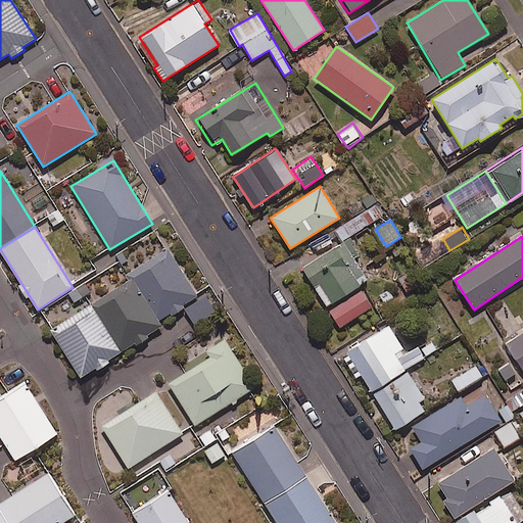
[(368,280),(354,259),(361,255),(350,238),(343,242),(302,268),(326,306),(368,280)]
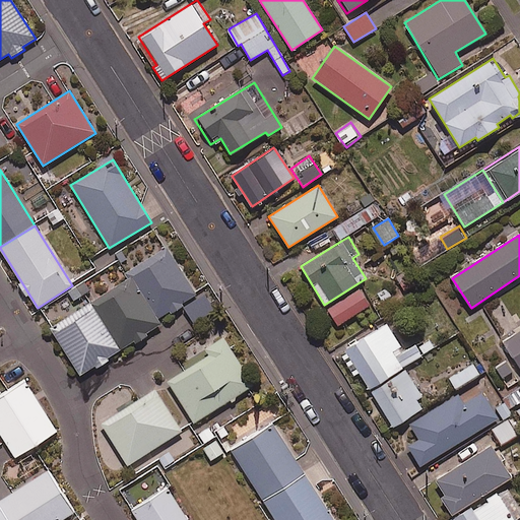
[(168,247),(128,272),(158,318),(197,294),(168,247)]
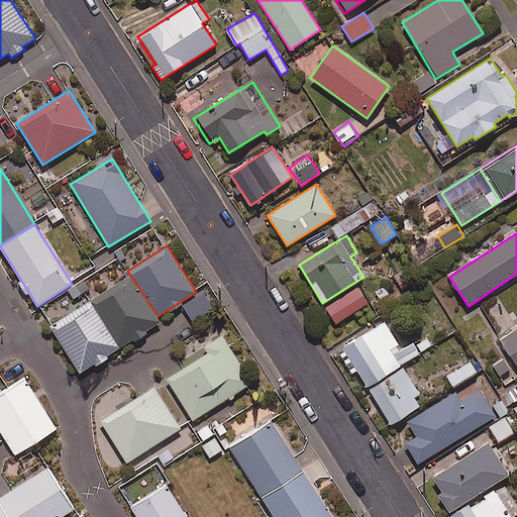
[(130,278),(91,302),(121,348),(160,323),(130,278)]
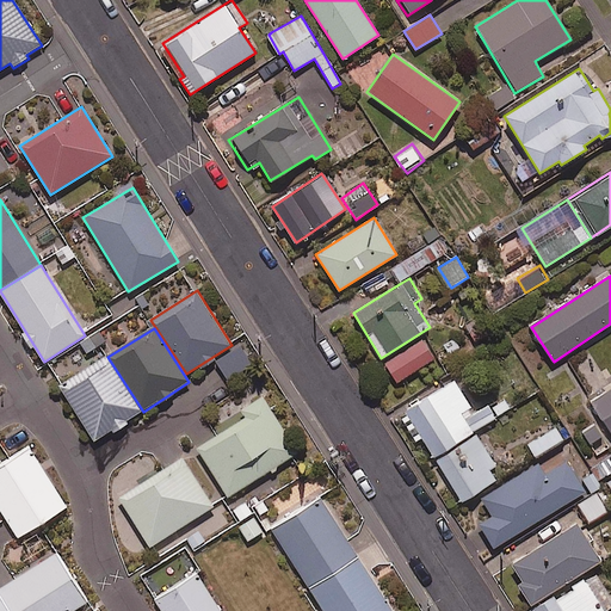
[(102,329),(79,345),(86,356),(109,341),(102,329)]
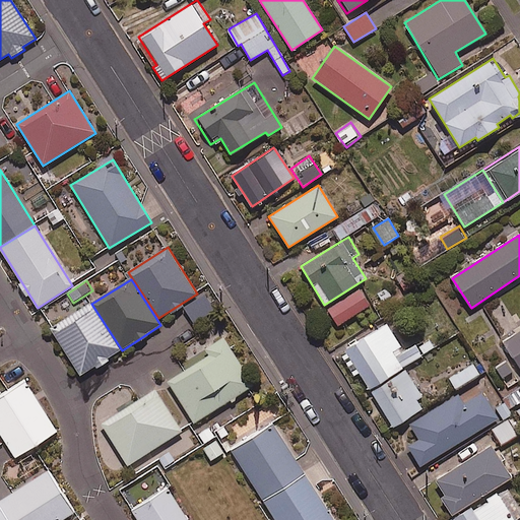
[(369,306),(361,290),(328,309),(336,325),(369,306)]
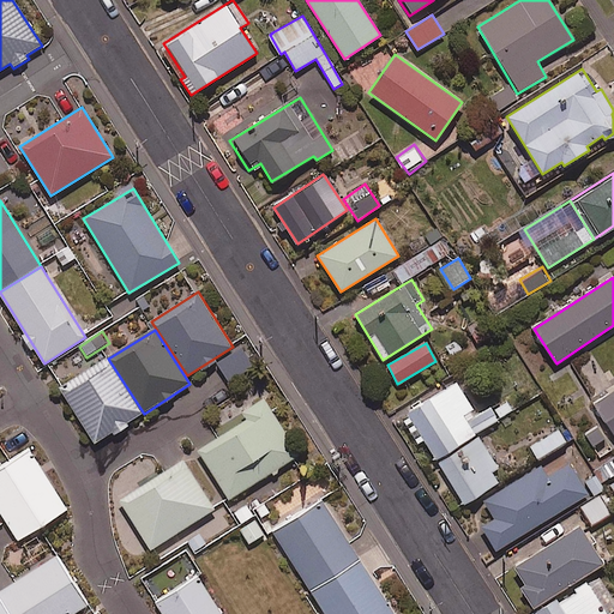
[(106,361),(60,390),(95,445),(140,416),(106,361)]
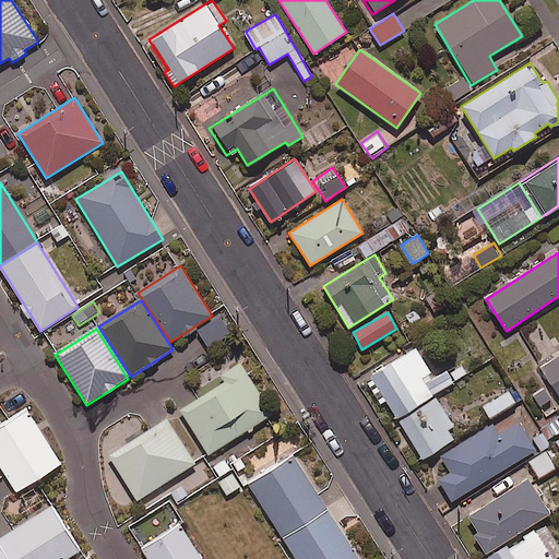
[(435,378),(416,348),(391,365),(372,376),(399,416),(454,381),(447,370),(435,378)]
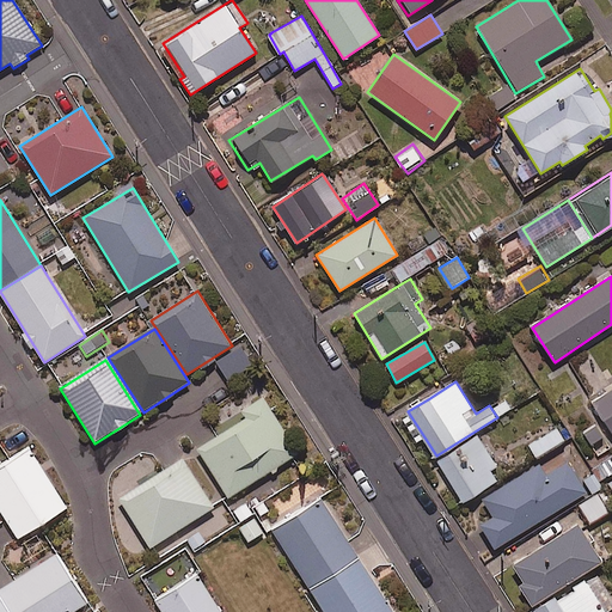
[(611,389),(593,402),(611,432),(611,389)]
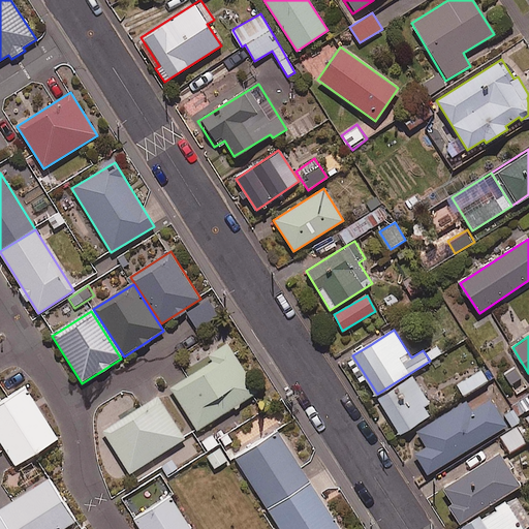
[(257,393),(227,343),(209,354),(213,362),(170,387),(196,430),(257,393)]
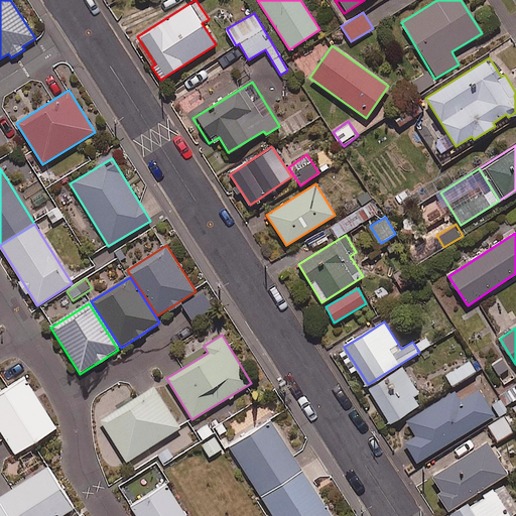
[(503,355),(490,364),(501,379),(514,370),(503,355)]
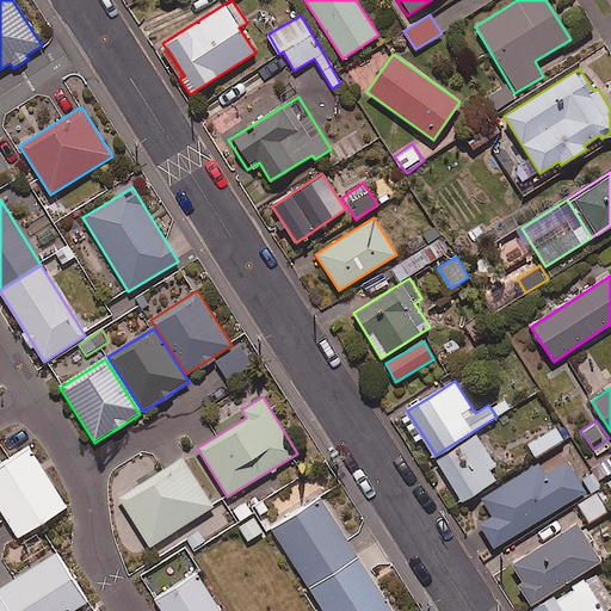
[(563,440),(556,427),(528,444),(535,457),(563,440)]
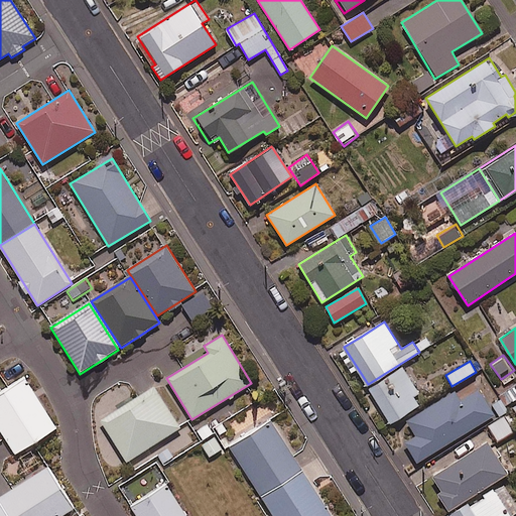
[(418,392),(402,368),(368,388),(389,423),(418,406),(412,396),(418,392)]
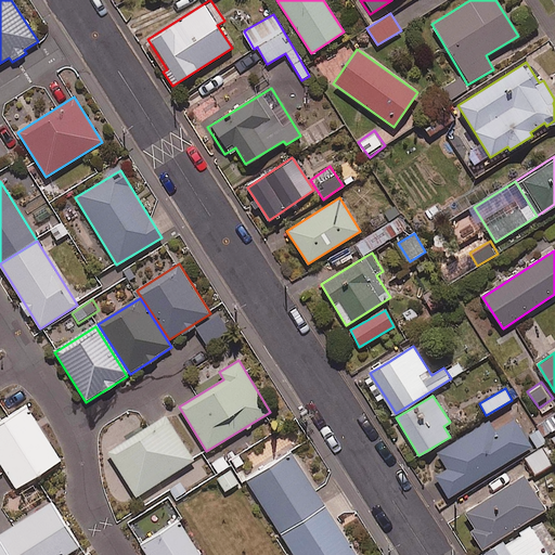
[(0,463),(16,489),(61,460),(25,405),(0,422),(0,463)]
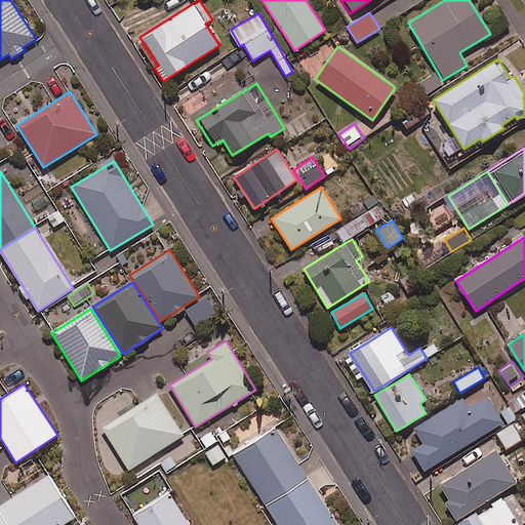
[(183,436),(156,394),(103,427),(128,469),(183,436)]
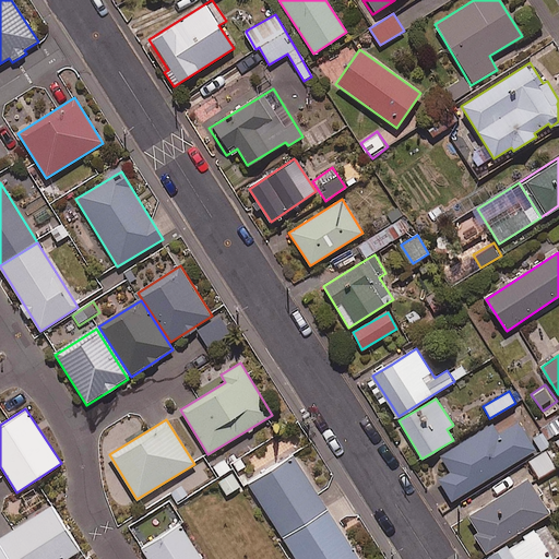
[(535,450),(518,420),(497,433),(491,425),(441,455),(451,472),(439,479),(452,501),(535,450)]
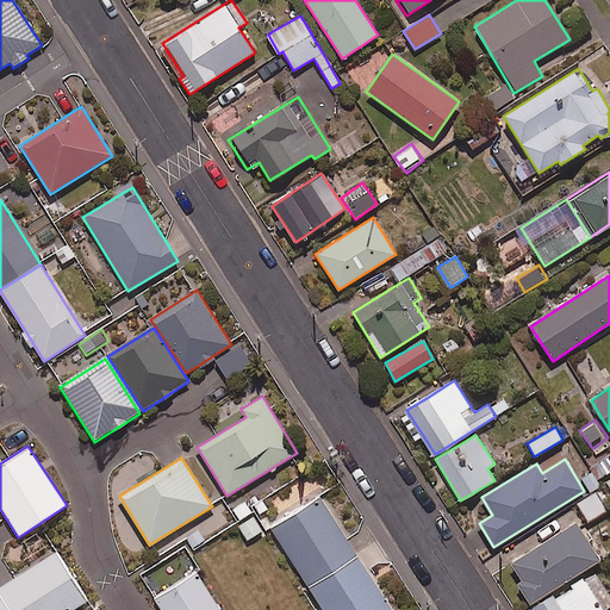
[(607,510),(596,493),(577,504),(587,522),(607,510)]
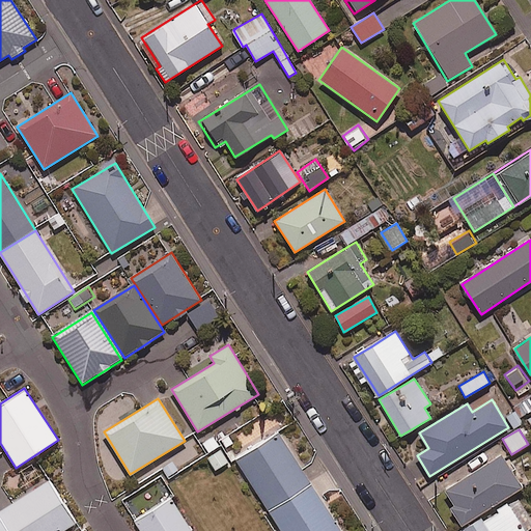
[(264,512),(310,484),(278,432),(232,460),(264,512)]
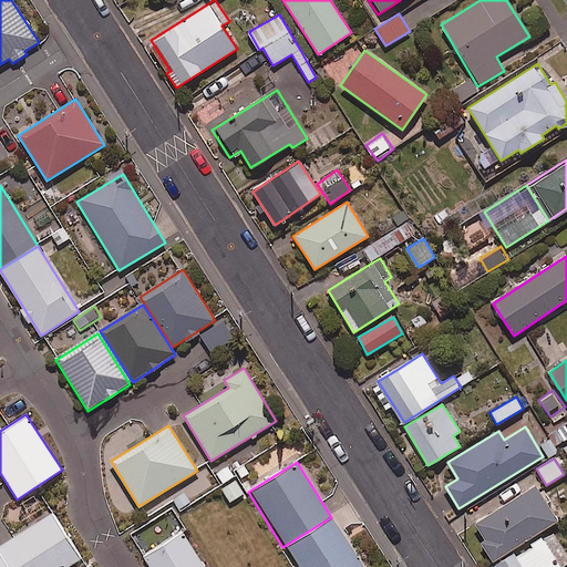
[(473,525),(483,540),(474,546),(485,565),(494,560),(557,521),(536,486),(473,525)]
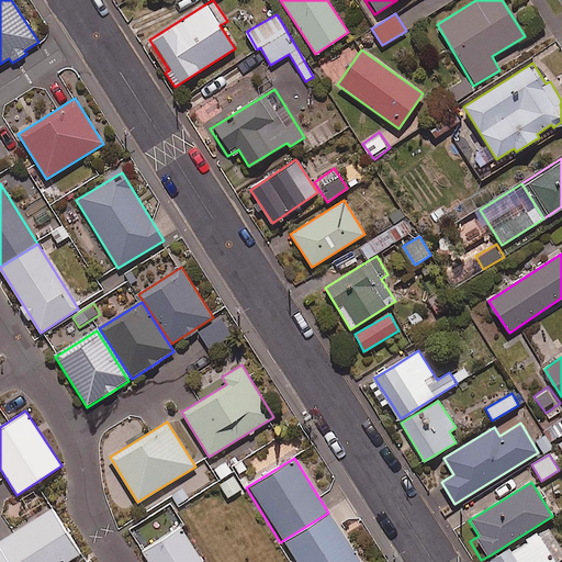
[(182,484),(167,493),(177,509),(192,499),(182,484)]
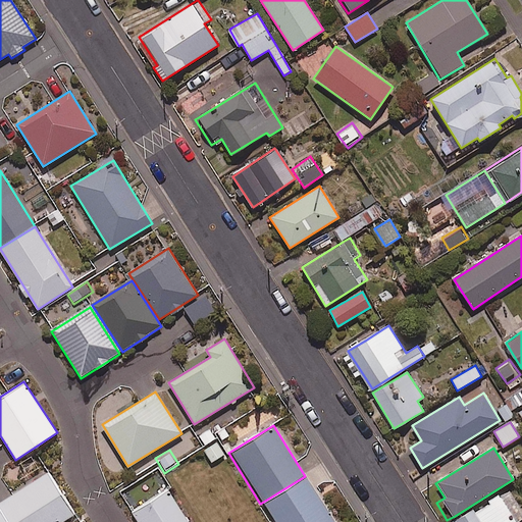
[(0,503),(0,511),(6,521),(60,521),(73,514),(48,473),(0,503)]
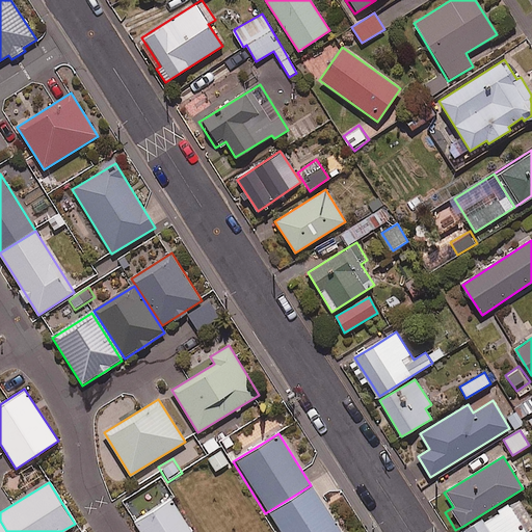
[(340,531),(311,485),(265,513),(276,531),(340,531)]
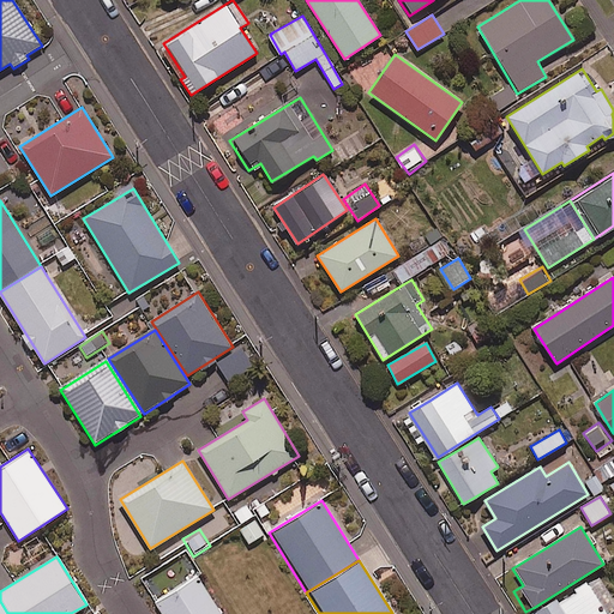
[(221,613),(197,577),(156,605),(162,613),(221,613)]
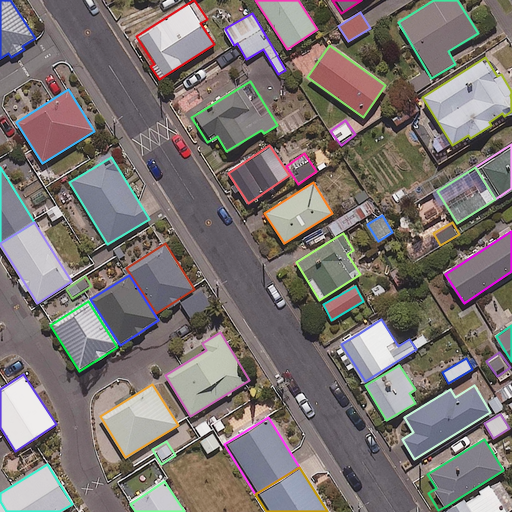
[(466,503),(464,500),(445,511),(511,511),(511,500),(499,481),(466,503)]
